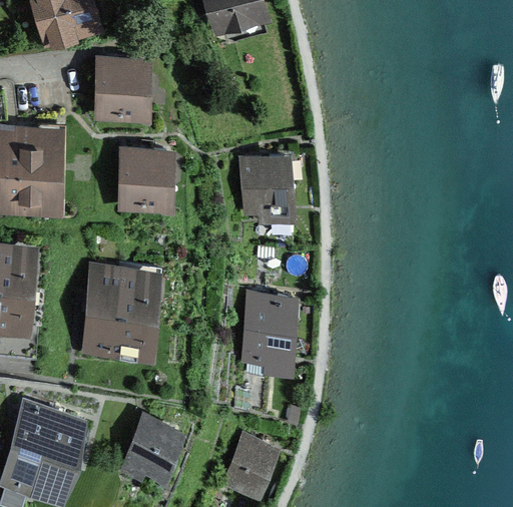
[(102,30),(92,0),(29,0),(43,47),(102,30)]
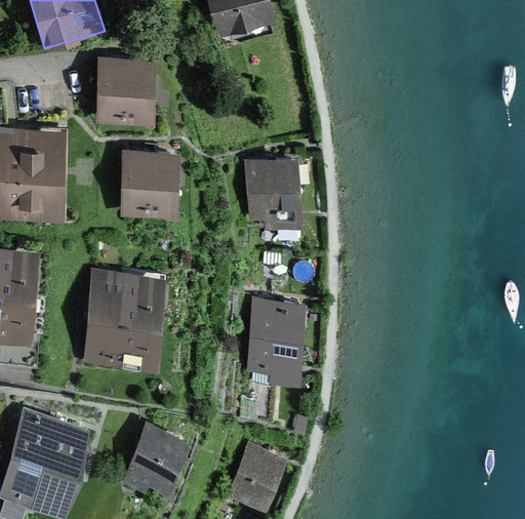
[(278,17),(272,0),(206,0),(219,37),(278,17)]
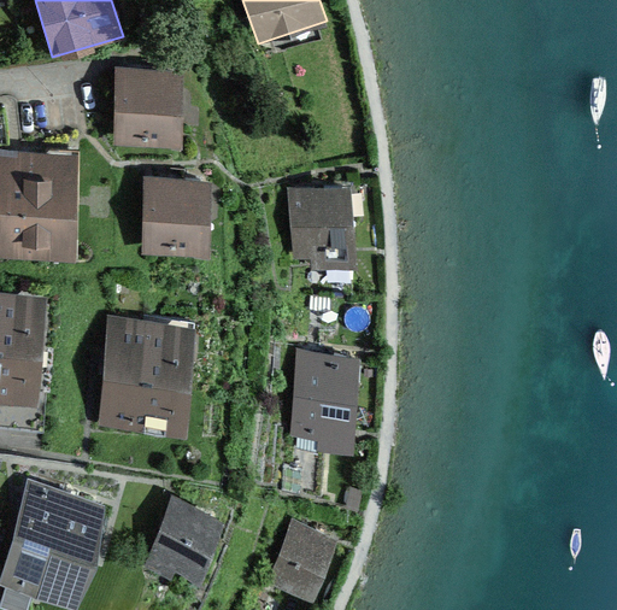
[(180,147),(181,69),(113,68),(112,146),(180,147)]
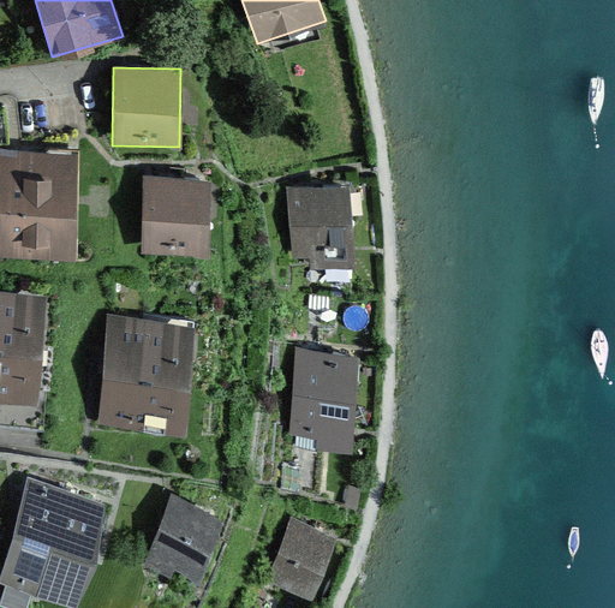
[(0,260),(75,261),(76,152),(0,150),(0,260)]
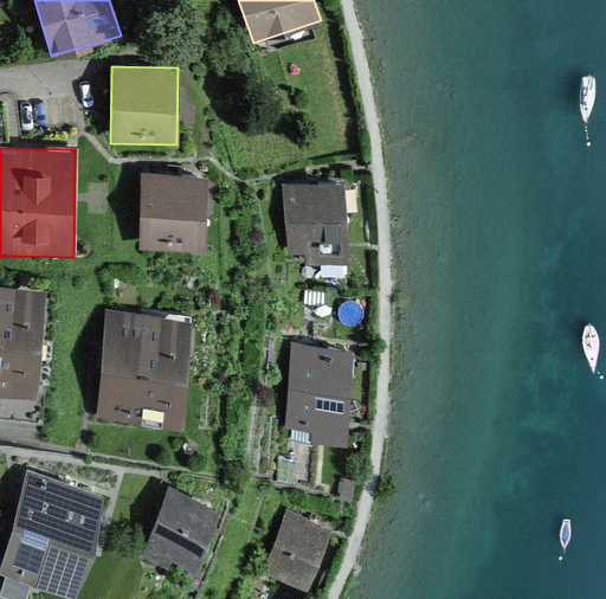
[(205,251),(206,174),(140,173),(139,251),(205,251)]
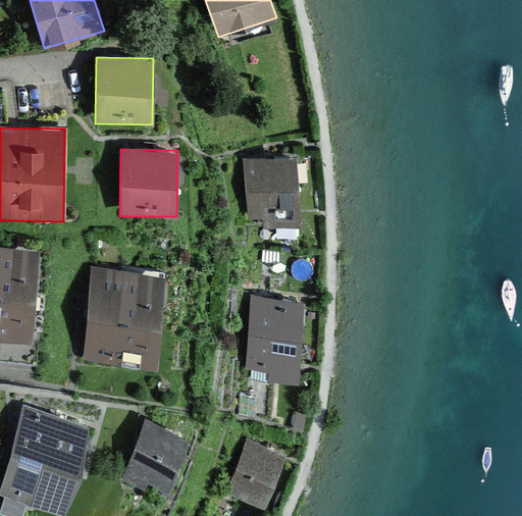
[(301,226),(295,155),(242,160),(248,221),(263,219),(264,229),(301,226)]
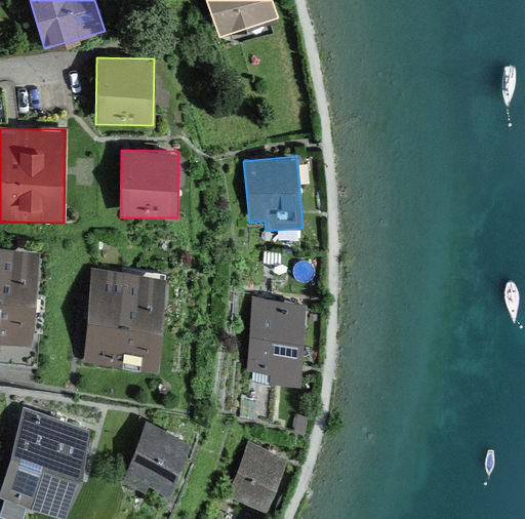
[(0,345),(31,348),(39,253),(0,249),(0,345)]
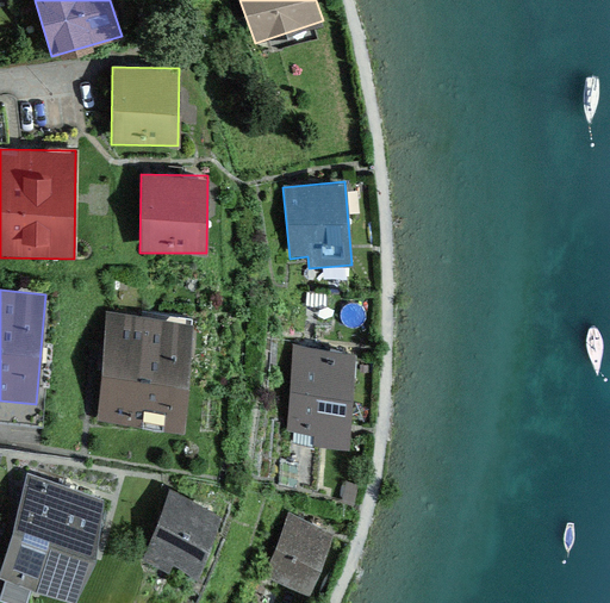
[(184,433),(192,322),(106,315),(97,426),(184,433)]
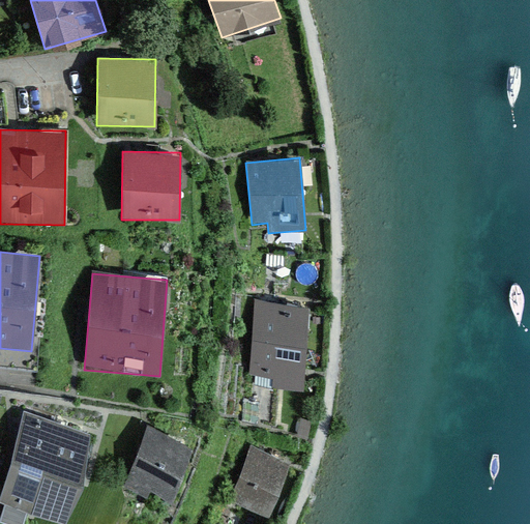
[(251,346),(305,350),(310,306),(255,301),(251,346)]
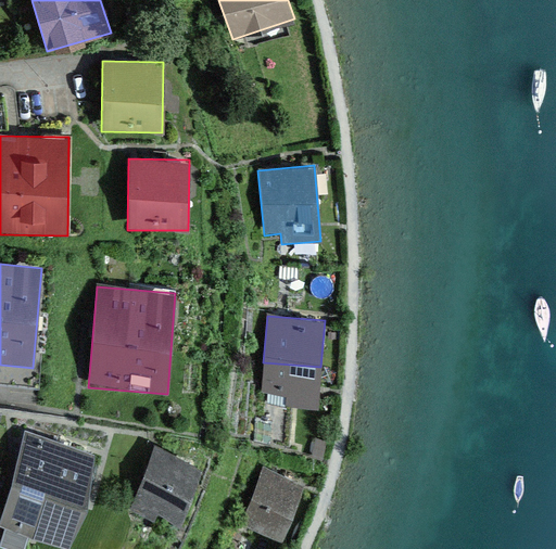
[(317,408),(320,367),(263,362),(261,396),(286,398),(285,406),(317,408)]
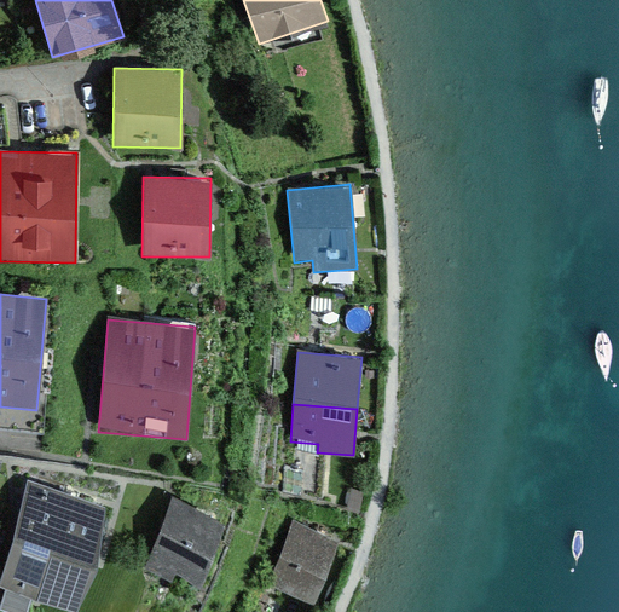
[(96,559),(103,504),(24,483),(0,573),(0,589),(3,590),(0,600),(0,611),(25,611),(29,598),(74,610),(96,559)]
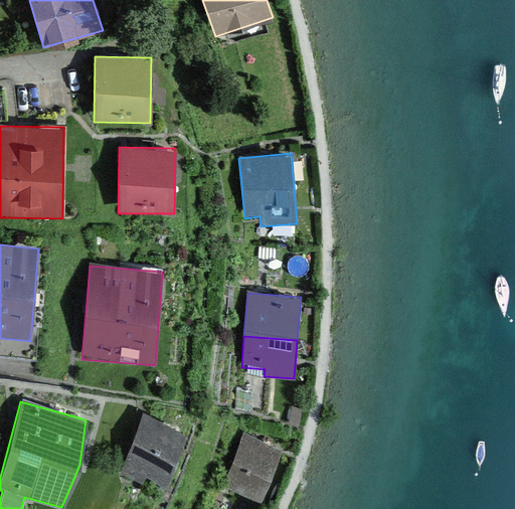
[(298,429),(302,411),(292,408),(288,426),(298,429)]
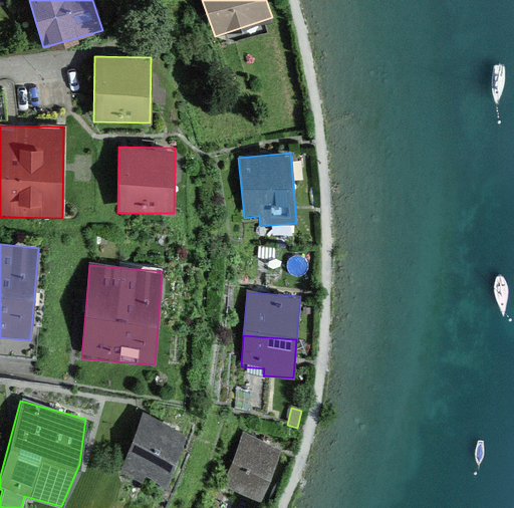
[(166,483),(186,432),(143,414),(119,474),(143,482),(145,474),(166,483)]
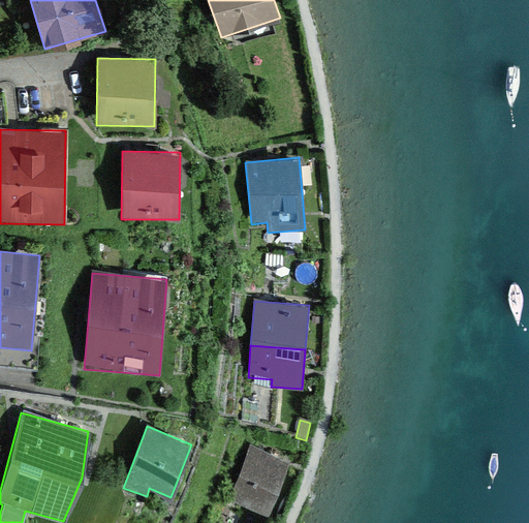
[(271,459),(254,453),(237,496),(265,506),(279,469),(268,464),(271,459)]
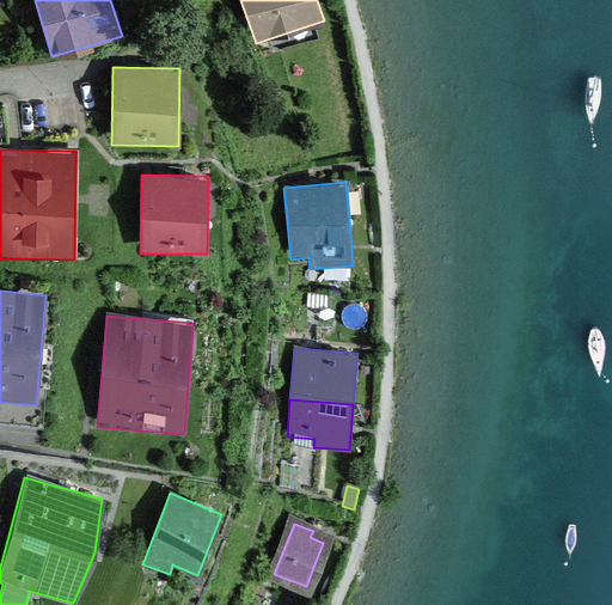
All buildings are outlined.
